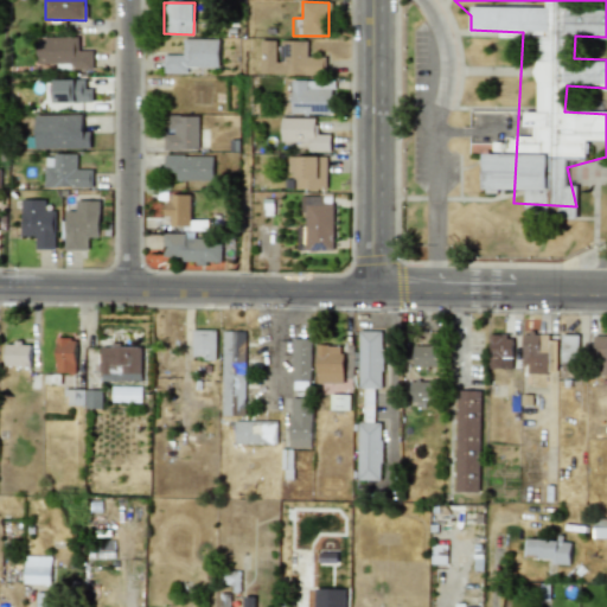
[(76,37),(37,37),(36,64),(57,64),(57,69),(91,70),(93,51),(76,50),(76,37)]
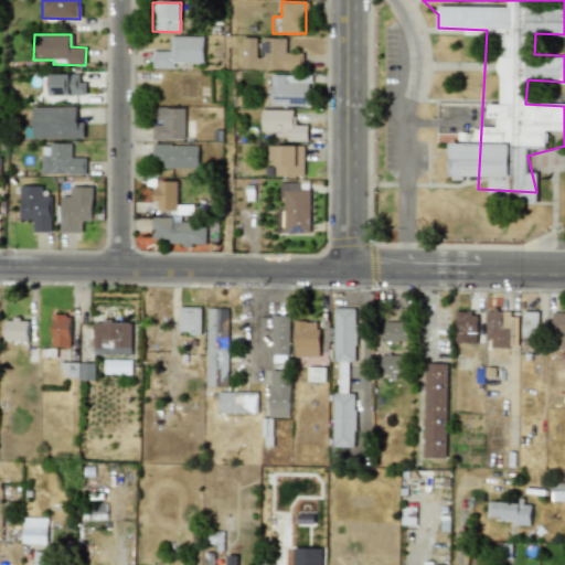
[(204,63),(204,36),(170,36),(170,51),(152,51),(151,68),(173,68),(173,62),(204,63)]
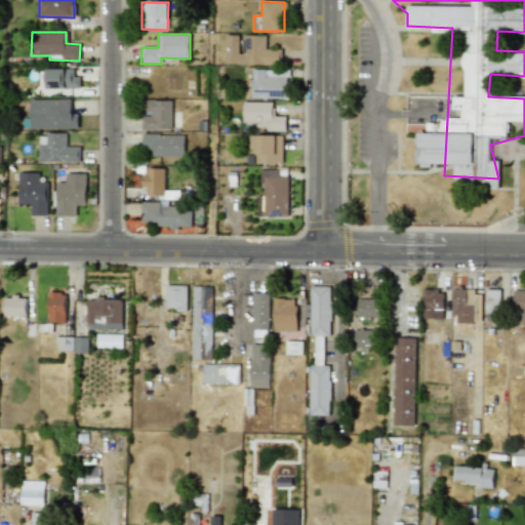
[(280,66),(280,49),(266,49),(266,36),(241,35),(226,35),(225,64),(280,66)]
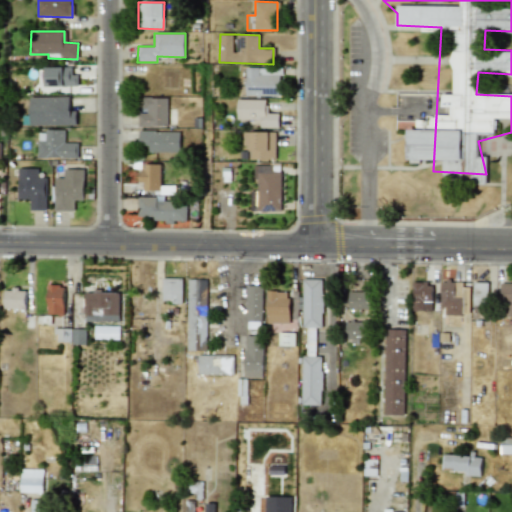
[(71,67),(45,67),(45,86),(77,86),(77,75),(71,75),(71,67)]
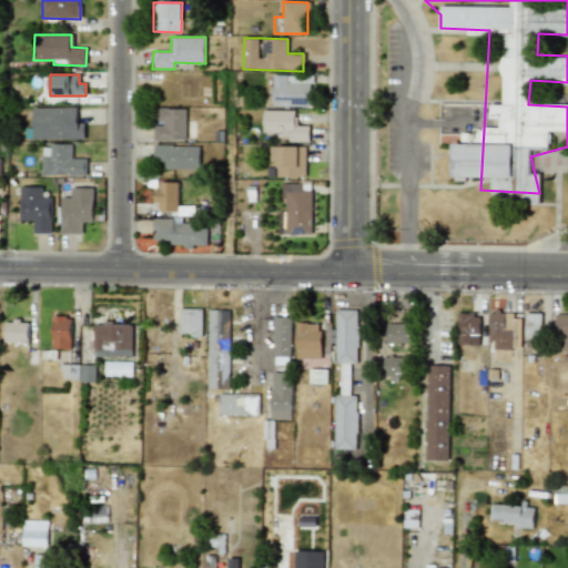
[(273,107),(313,107),(313,74),(273,75),(273,107)]
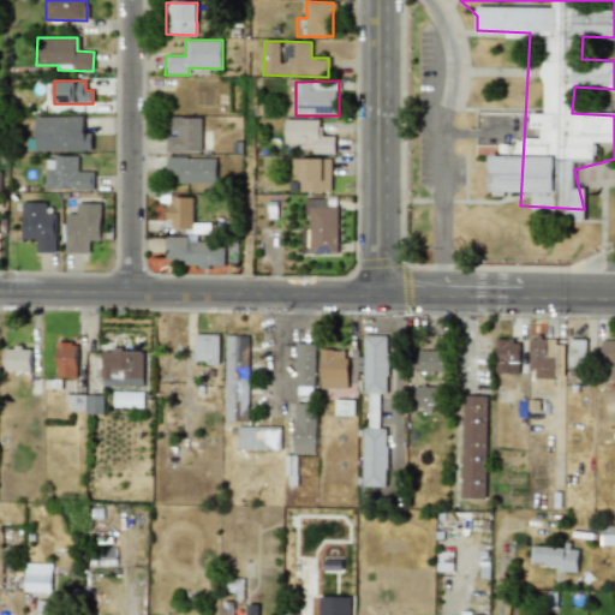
[(36,151),(91,150),(90,133),(83,133),(83,117),(35,117),(36,151)]
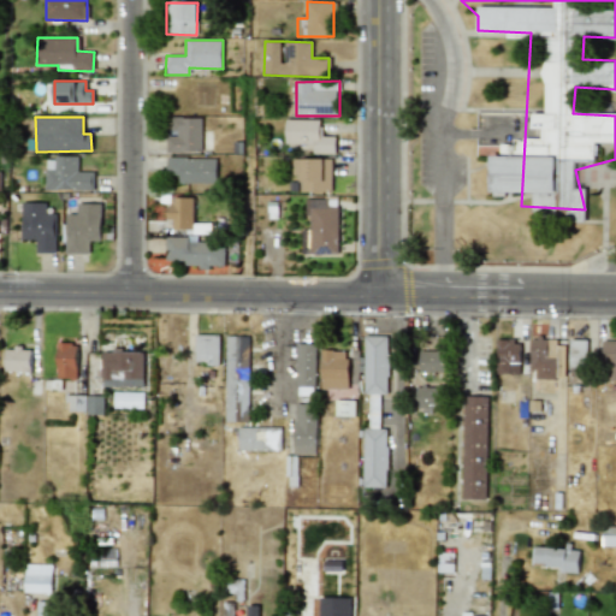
[(165,152),(201,152),(201,118),(172,117),(171,135),(166,134),(165,152)]
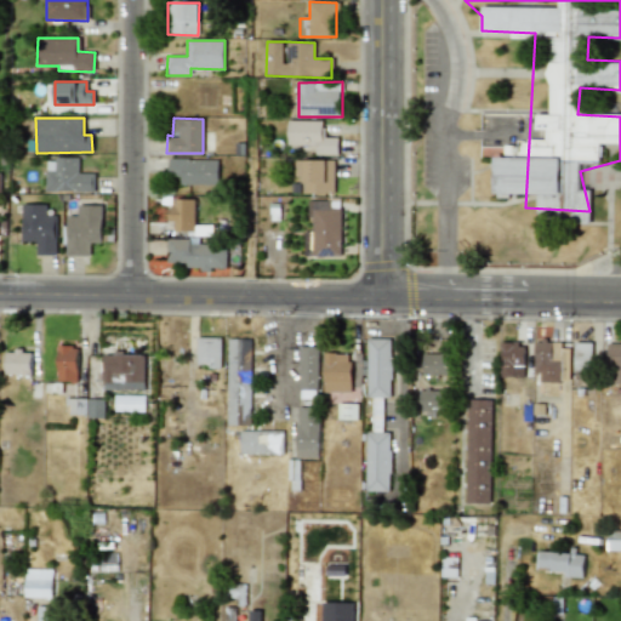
[(339,154),(339,137),(324,137),(324,121),(288,120),(288,144),(315,144),(315,154),(339,154)]
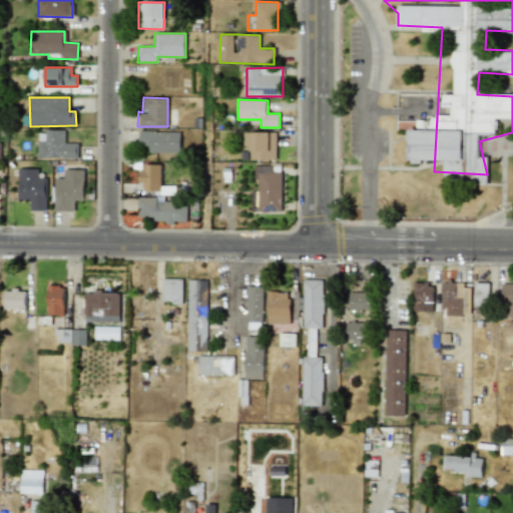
[(77,159),(77,143),(64,143),(65,131),(38,130),(37,158),(77,159)]
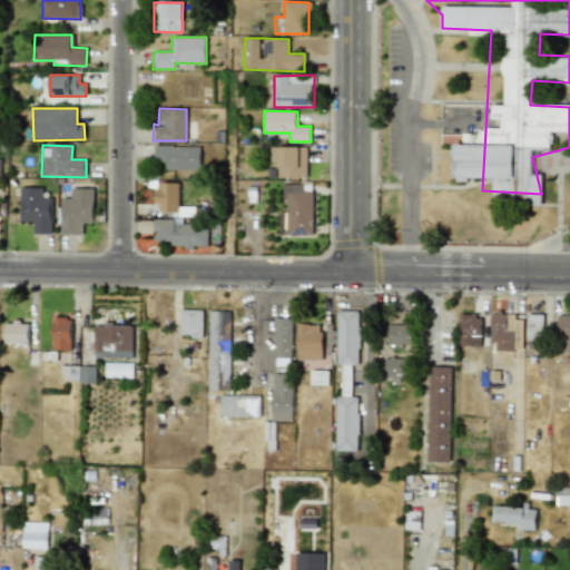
[(199,170),(199,146),(154,146),(154,161),(166,161),(166,169),(199,170)]
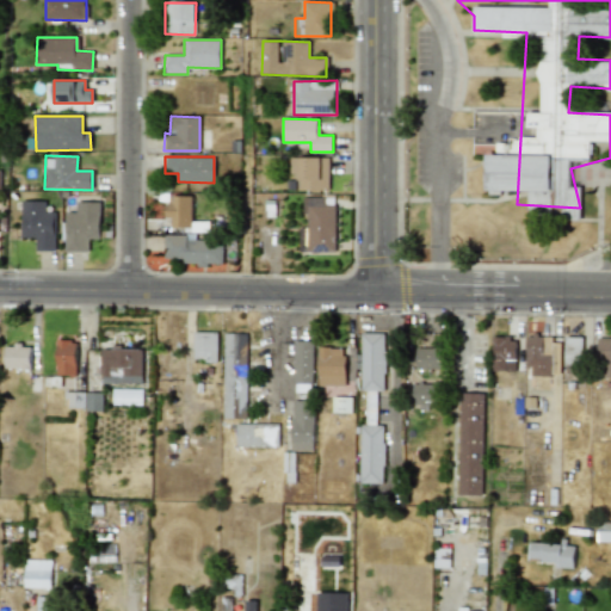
[(290,158),(290,174),(297,173),(298,191),(329,191),(328,158),(290,158)]
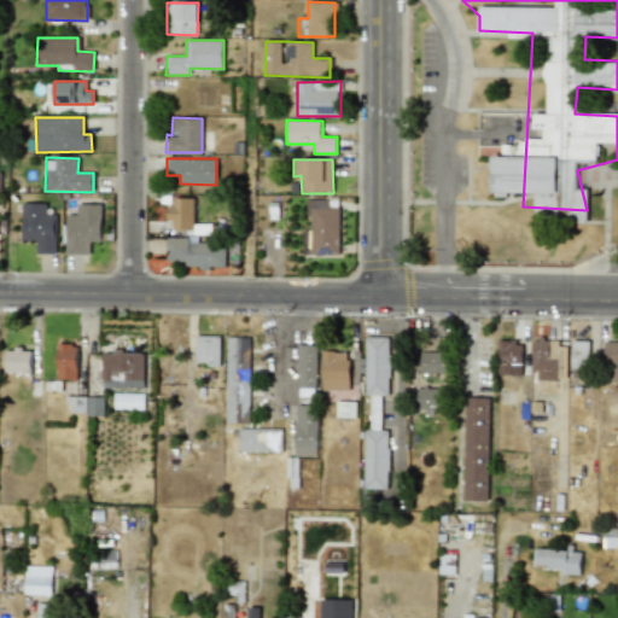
[(194,198),(170,198),(169,220),(173,220),(173,229),(193,231),(194,198)]
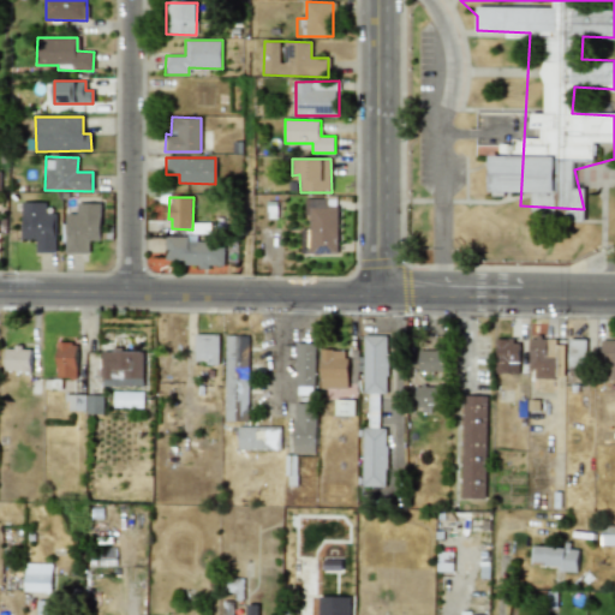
[(327,198),(304,198),(304,216),(310,216),(310,231),(302,231),(302,255),(338,255),(338,206),(327,206),(327,198)]
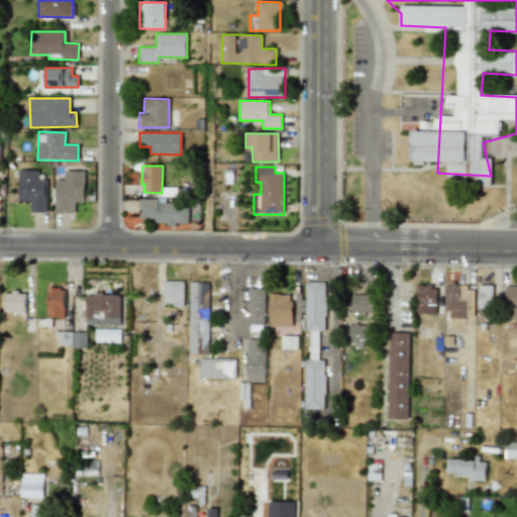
[(46,212),(47,180),(38,179),(38,171),(19,170),(18,201),(30,202),(30,212),(46,212)]
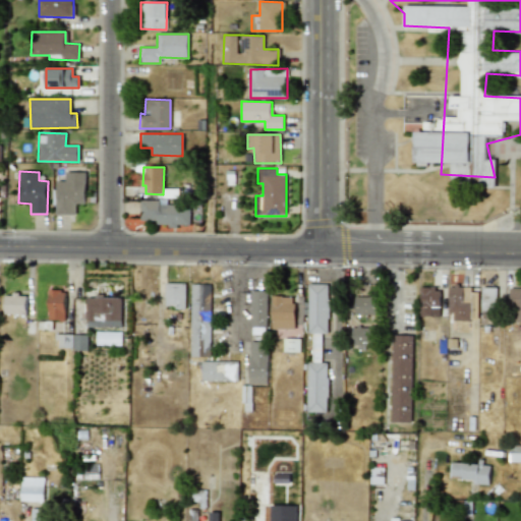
[(57,215),(75,214),(75,204),(87,204),(84,172),(65,172),(65,181),(55,181),(57,215)]
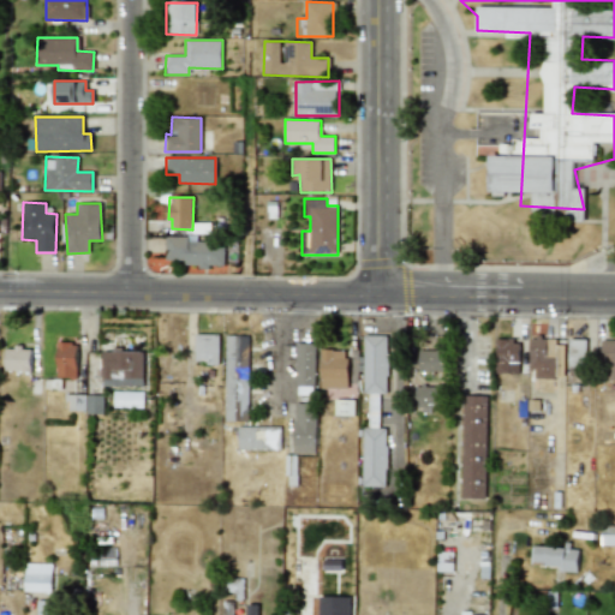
[(166,264),(225,266),(225,242),(197,242),(197,237),(166,236),(166,264)]
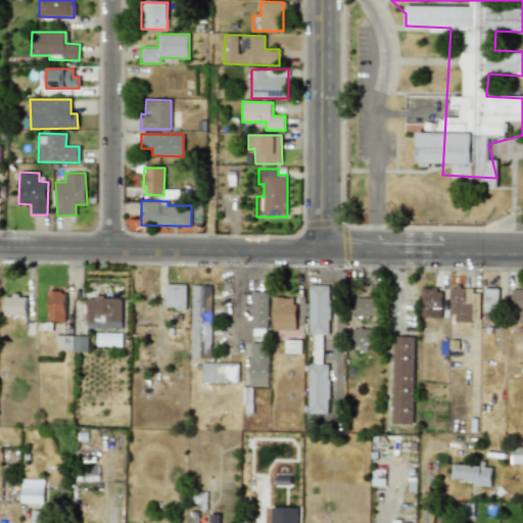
[(185,308),(186,284),(165,284),(165,308),(185,308)]
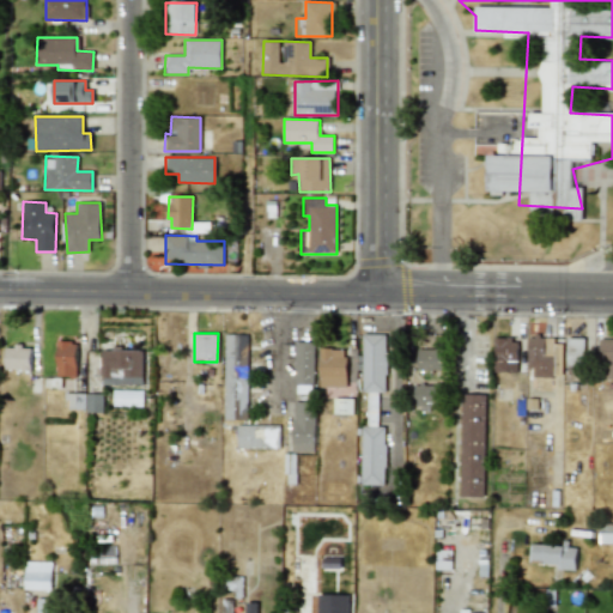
[(248,334),(225,334),(224,419),(247,420),(248,334)]
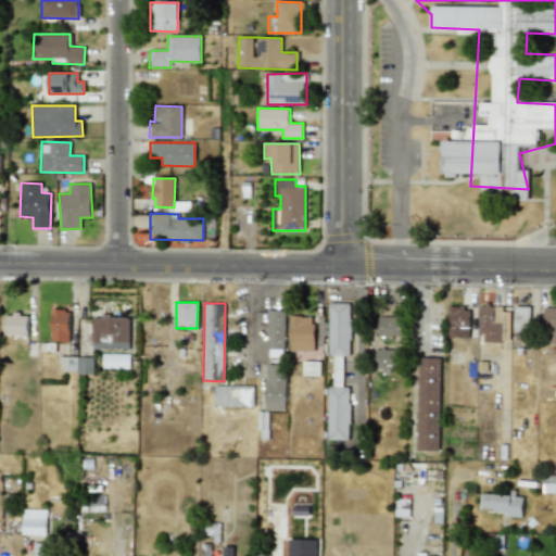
[(329,440),(349,440),(349,387),(342,387),(342,356),(350,356),(350,303),(328,303),(328,355),(329,355),(329,440)]
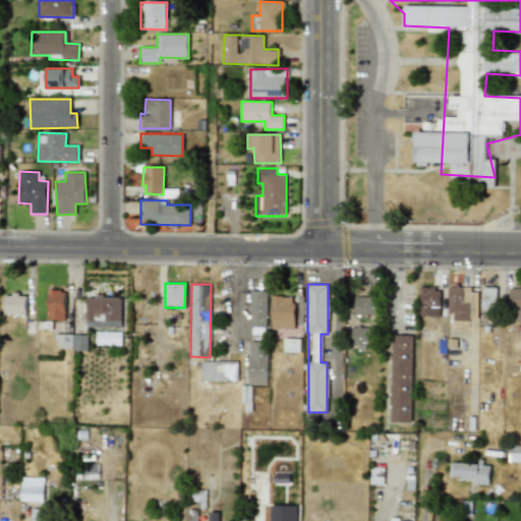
[(450,286),(449,320),(470,321),(471,287),(450,286)]
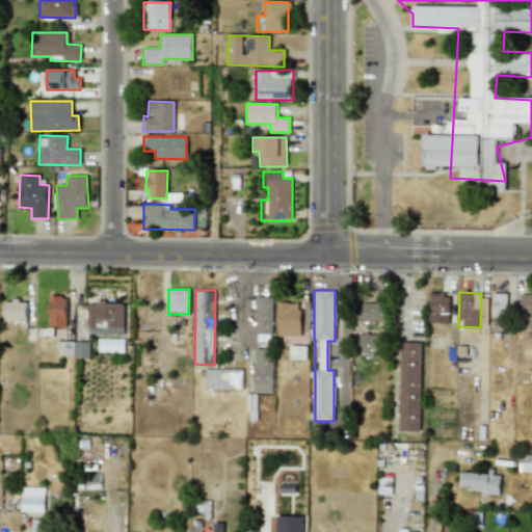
[(441,322),(441,314),(450,314),(449,293),(428,294),(428,323),(441,322)]
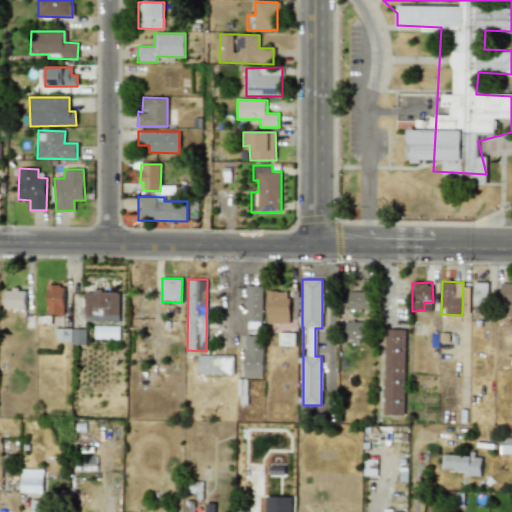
[(487,311),(488,283),(474,282),(473,310),(487,311)]
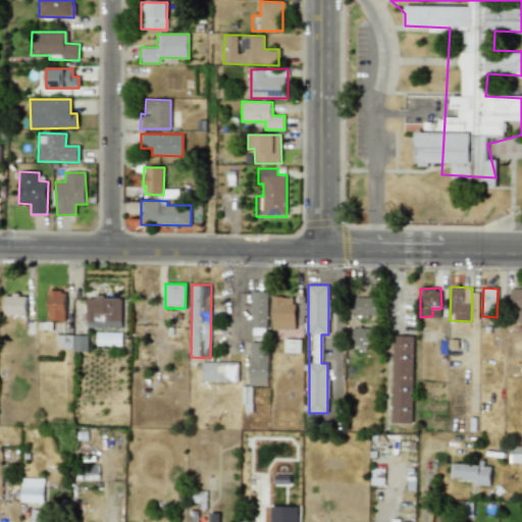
[(521,323),(521,289),(511,289),(510,323),(521,323)]
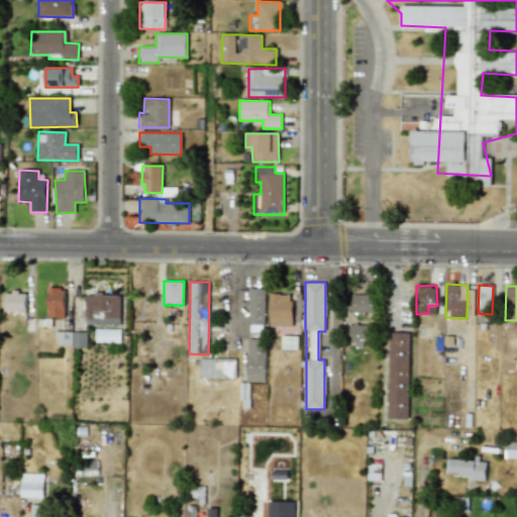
[(48,317),(65,317),(65,288),(48,288),(48,317)]
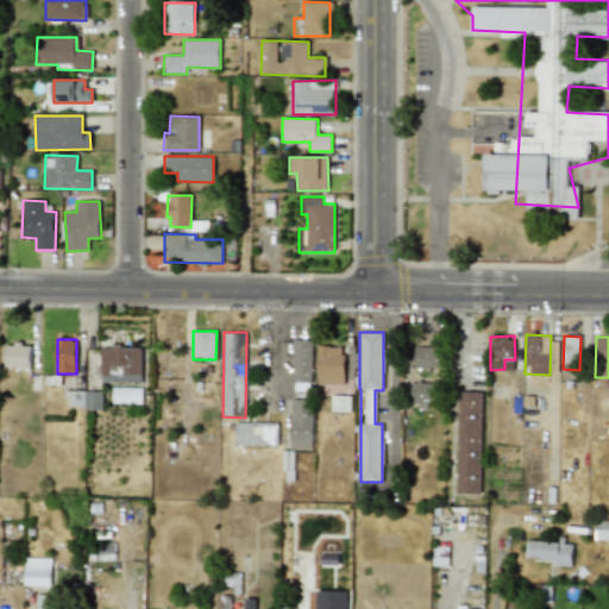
[(312,340),(293,340),(292,383),(311,383),(312,340)]
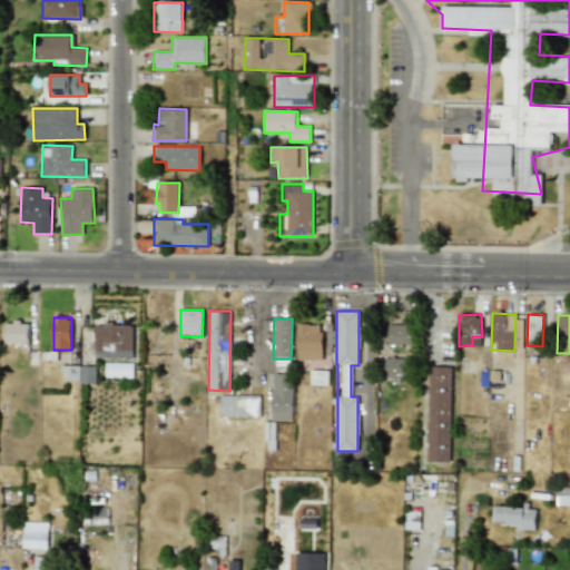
[(6,322),(5,344),(29,344),(29,322),(6,322)]
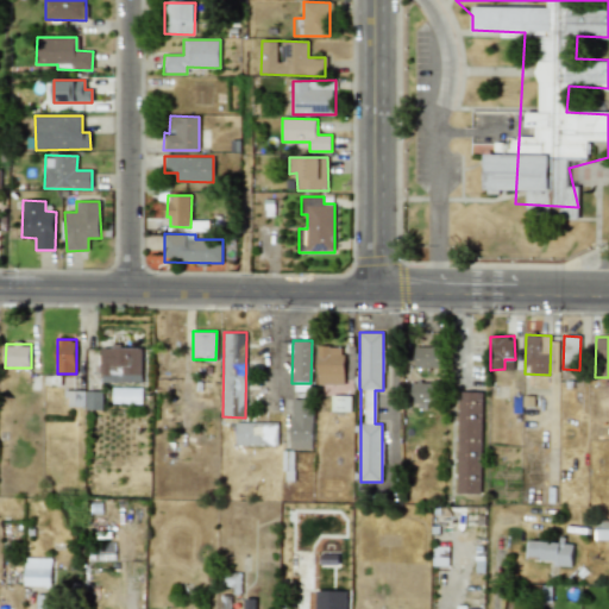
[(343,384),(344,346),(316,346),(316,384),(343,384)]
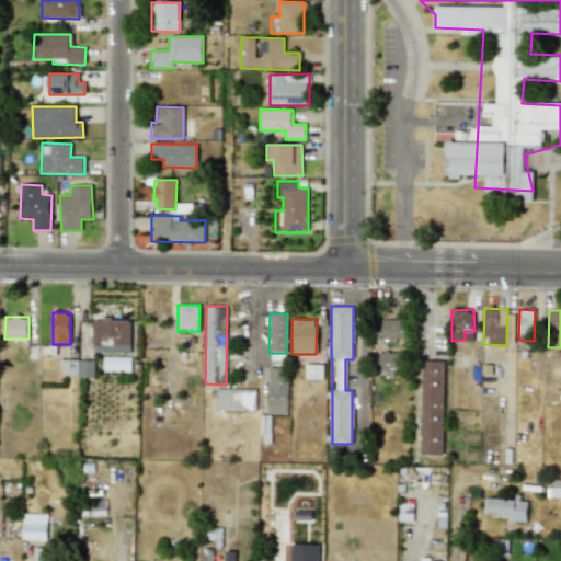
[(381,339),(403,339),(403,319),(381,319),(381,339)]
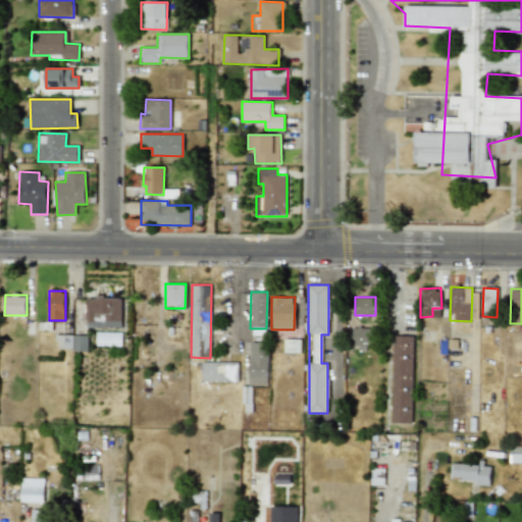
[(121,298),(86,299),(86,321),(95,321),(95,327),(122,327),(121,298)]
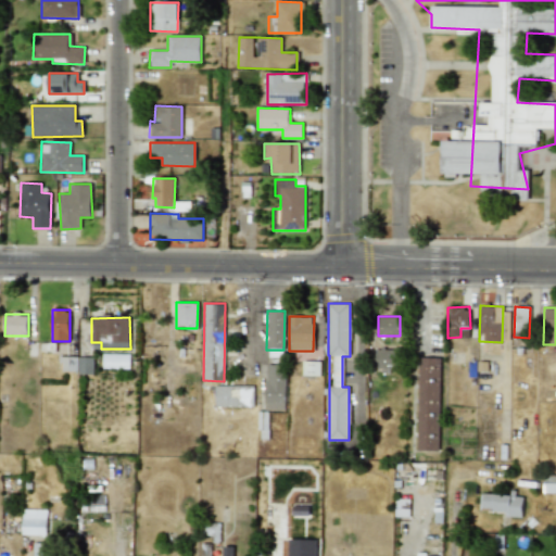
[(393,373),(394,350),(376,349),(375,371),(393,373)]
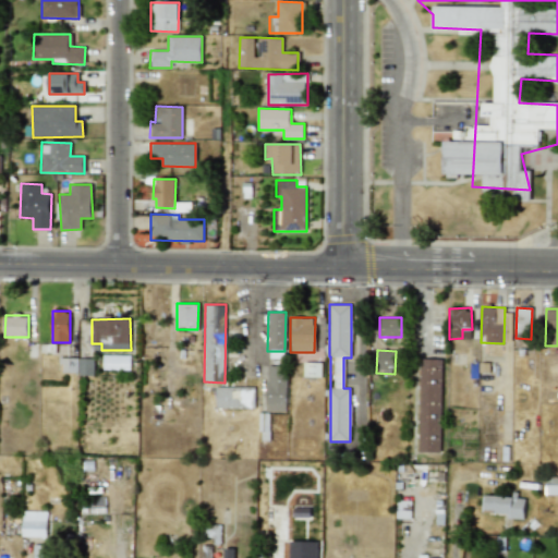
[(93,375),(93,359),(80,358),(79,374),(93,375)]
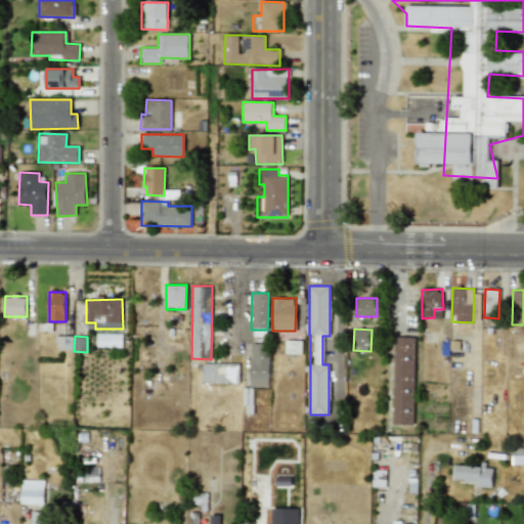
[(415,337),(394,337),(393,425),(413,425),(415,337)]
